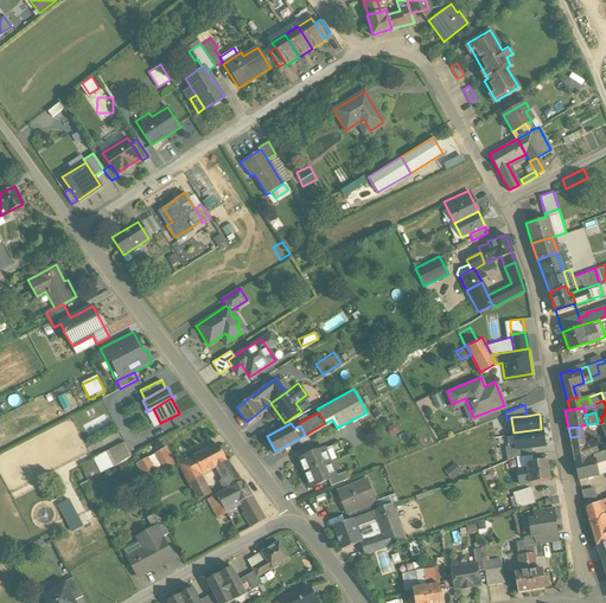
[(541,429),(514,432),(515,443),(515,447),(530,446),(543,443),(541,429)]
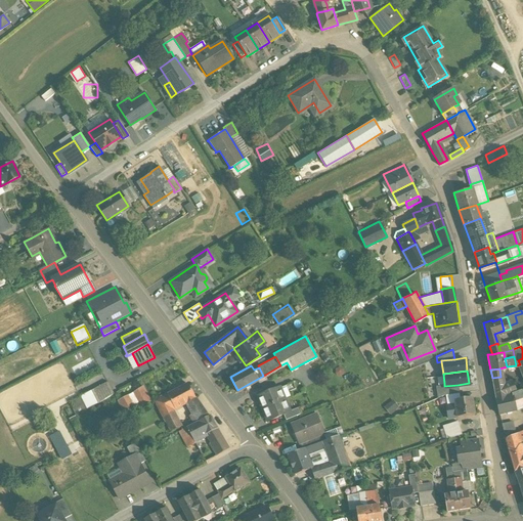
[(510,381),(504,383),(504,379),(500,377),(492,378),(495,397),(496,397),(512,391),(516,390),(514,384),(513,383),(510,381)]
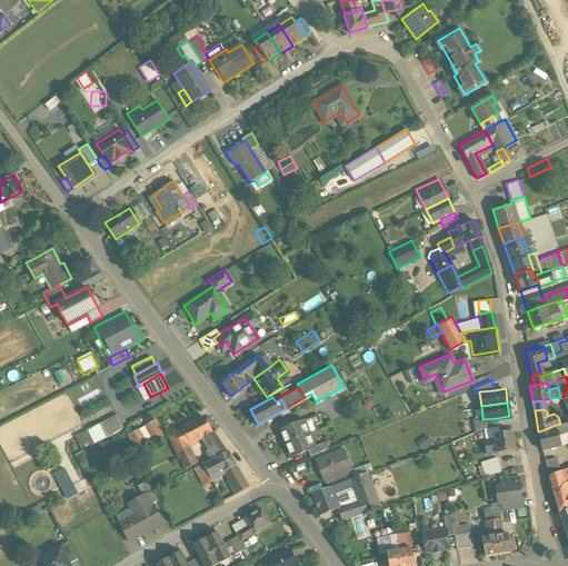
[(567,413),(558,417),(560,424),(567,421),(567,420),(567,413)]
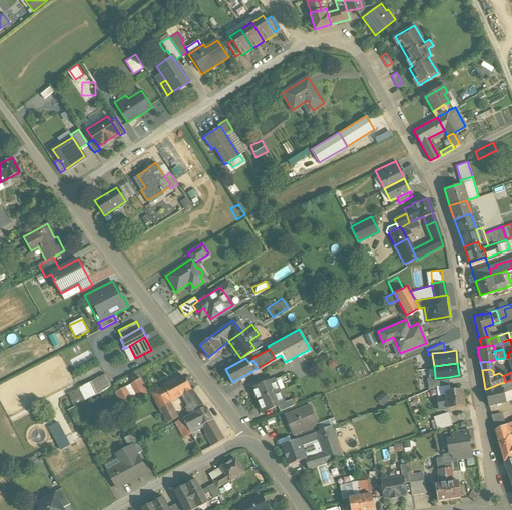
[(105,373),(89,381),(95,393),(111,385),(105,373)]
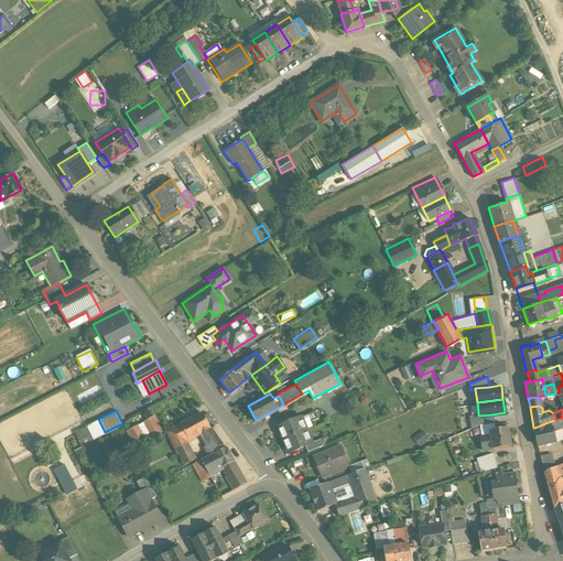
[(202,410),(180,422),(185,439),(201,430),(206,440),(206,438),(215,432),(209,425),(202,410)]
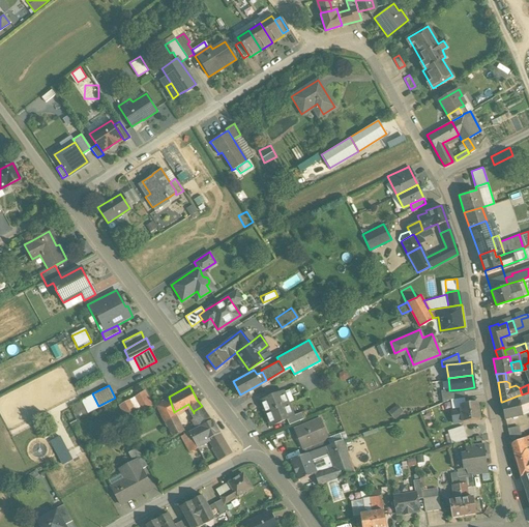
[(449,387),(440,389),(442,401),(448,398),(464,396),(463,389),(449,390),(449,387)]
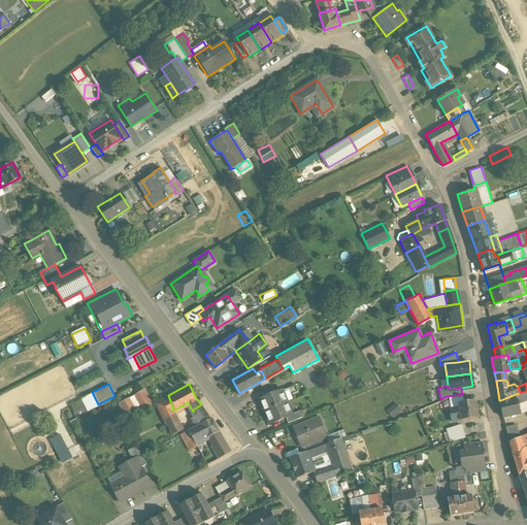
[(143,388),(119,402),(126,416),(152,401),(143,388)]
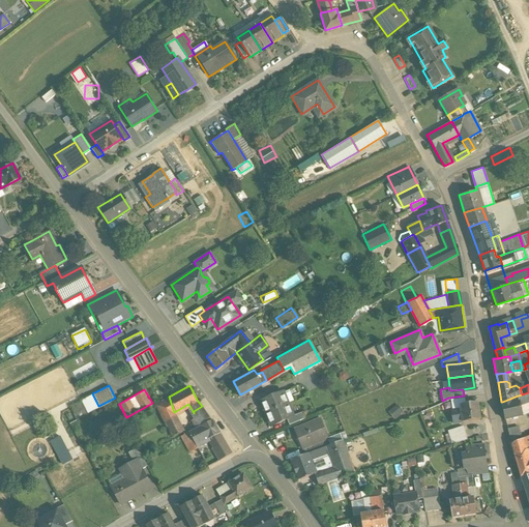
[(283,389),(260,399),(265,411),(288,402),(283,389)]
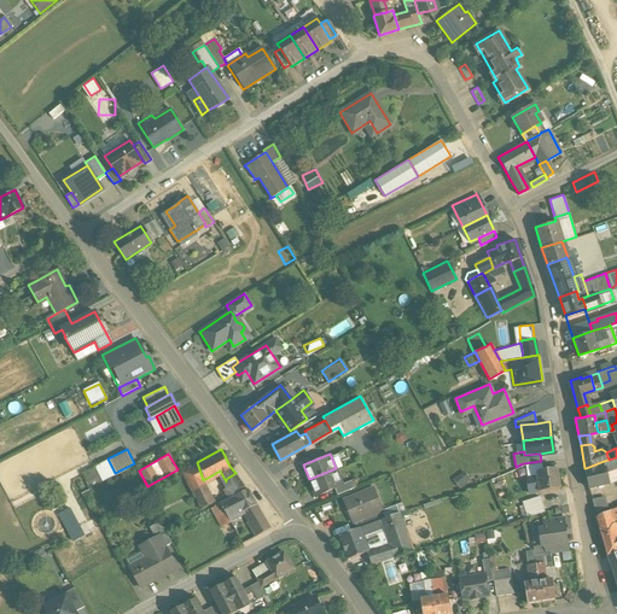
[(609,460),(604,461),(605,469),(616,465),(616,461),(616,457),(609,460)]
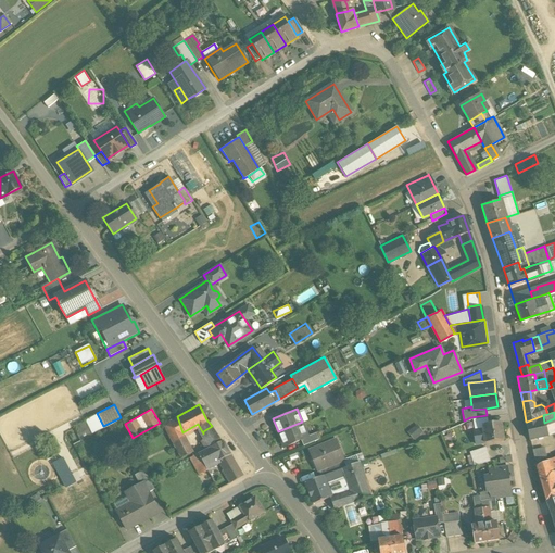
[(543,415),(527,422),(529,439),(547,432),(546,431),(544,423),(543,415)]
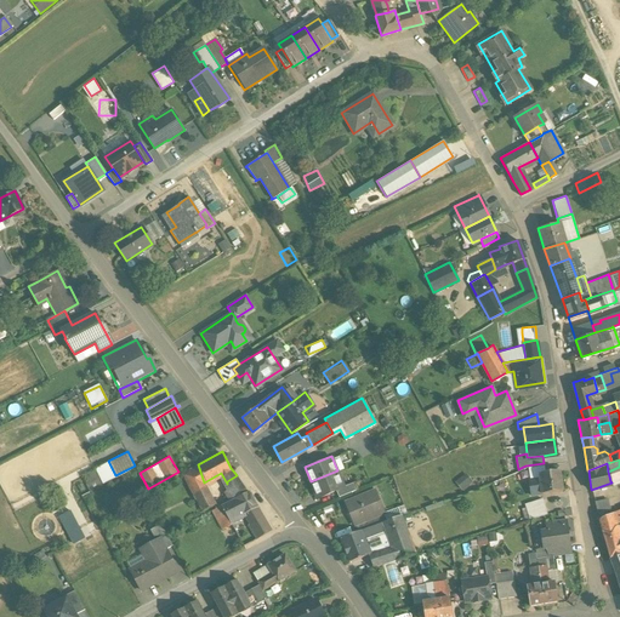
[(198,464),(183,473),(202,509),(214,502),(204,483),(198,464)]
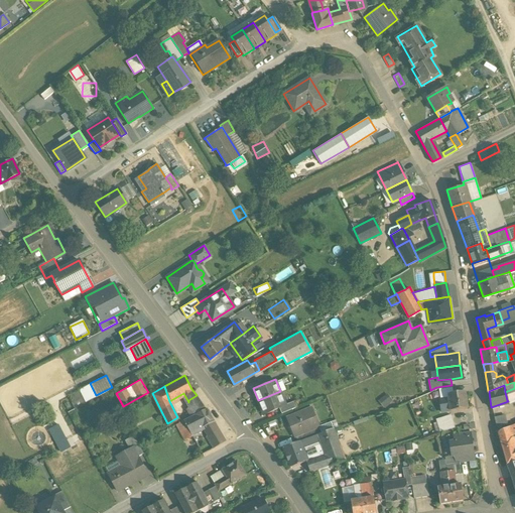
[(514,388),(505,392),(507,400),(514,397),(514,388)]
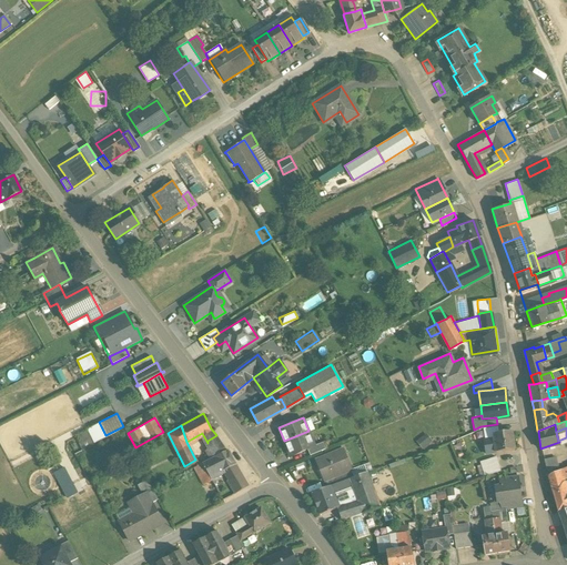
[(512,429),(498,431),(498,434),(493,435),(495,450),(515,447),(512,429)]
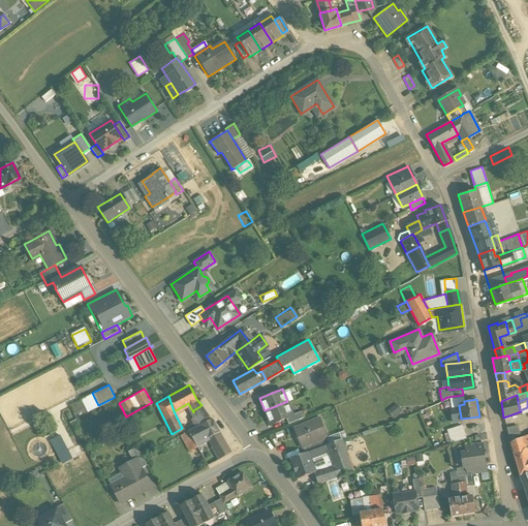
[(287,401),(265,410),(270,423),(286,416),(292,413),(287,401)]
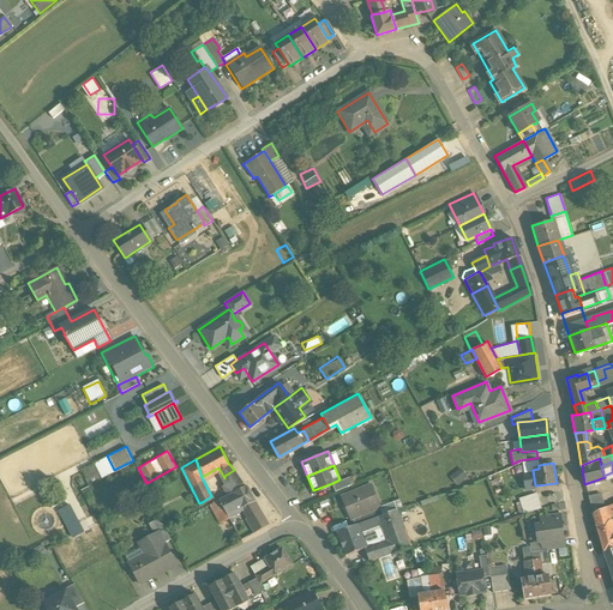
[(457,481),(467,473),(461,465),(451,473),(457,481)]
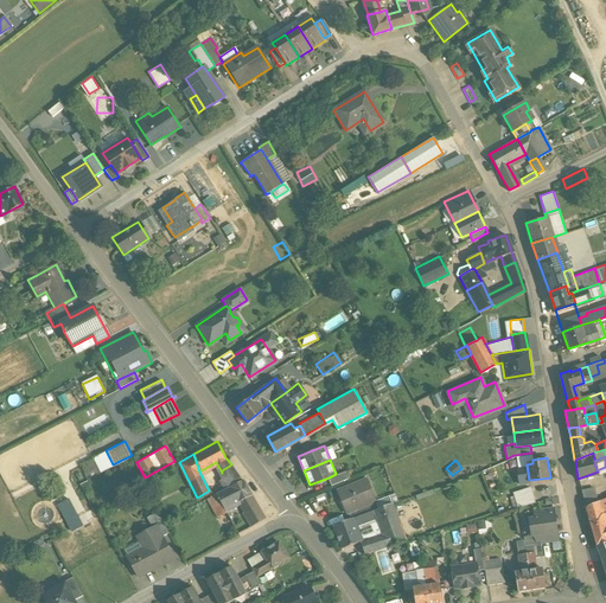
[(231,464),(222,470),(222,473),(224,478),(229,486),(241,479),(231,464)]
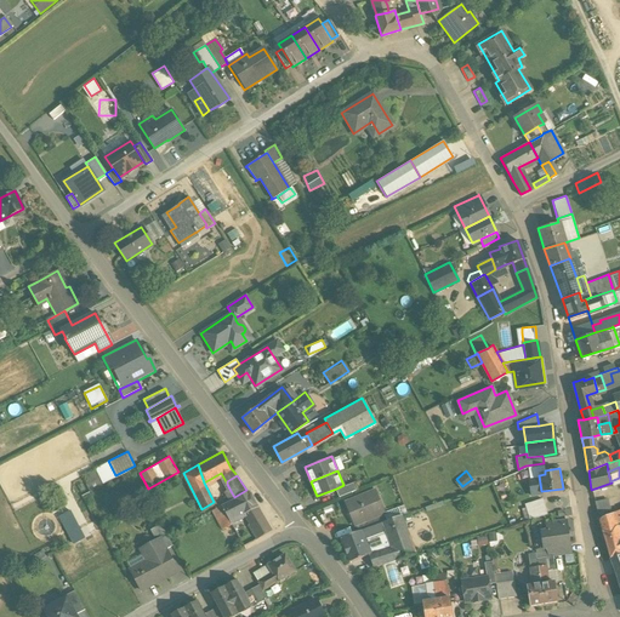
[(539,475),(530,476),(533,492),(541,491),(539,475)]
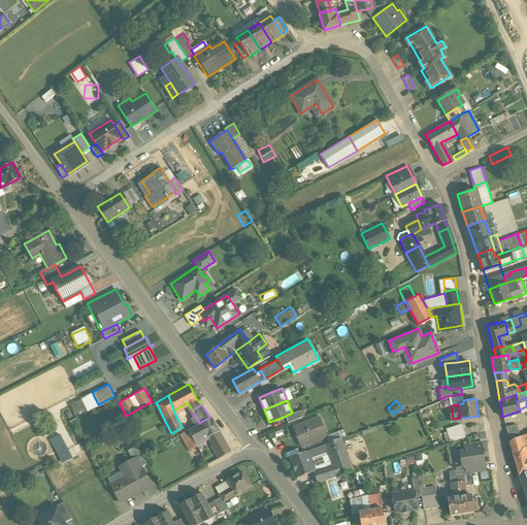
[(299,409),(292,413),(286,416),(288,421),(302,416),(299,409)]
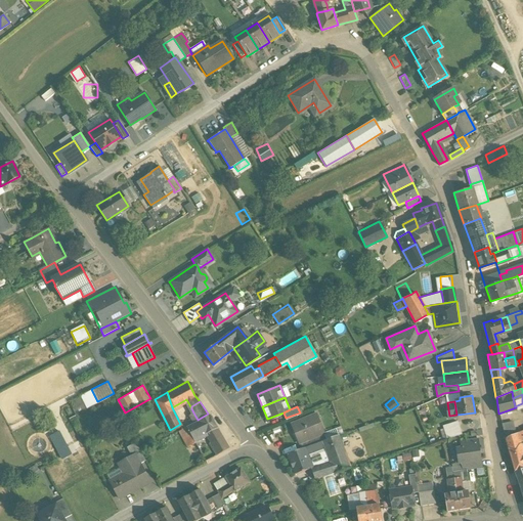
[(316,413),(291,423),(299,441),(300,441),(323,431),(316,413)]
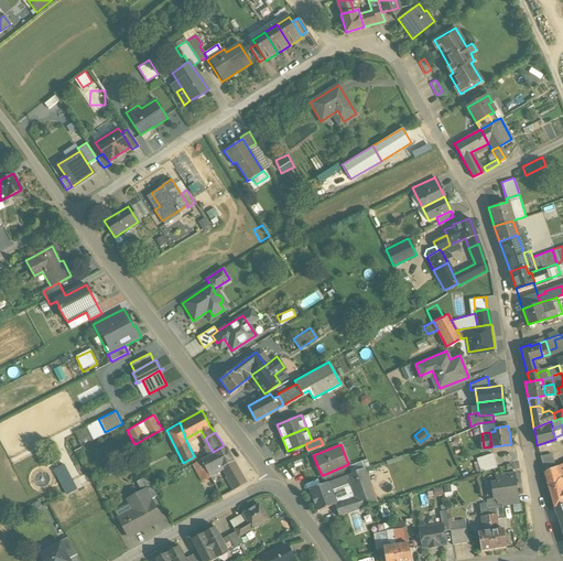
[(226,445),(201,459),(208,472),(224,464),(224,466),(228,473),(238,467),(233,459),(226,445)]
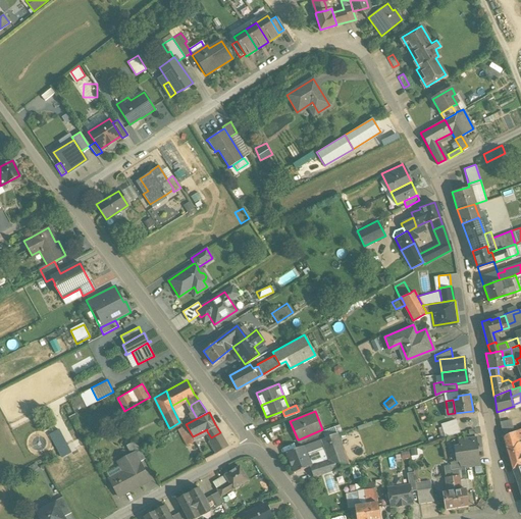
[(456,418),(440,422),(445,435),(459,430),(456,418)]
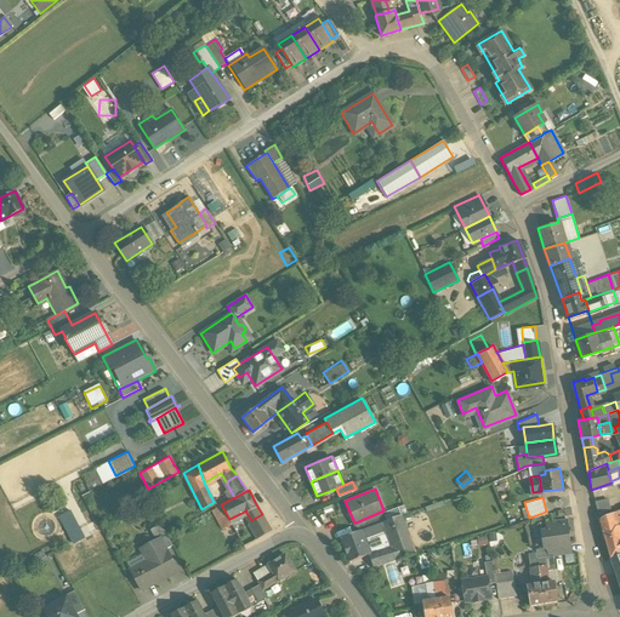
[(606,497),(592,502),(597,515),(610,510),(606,497)]
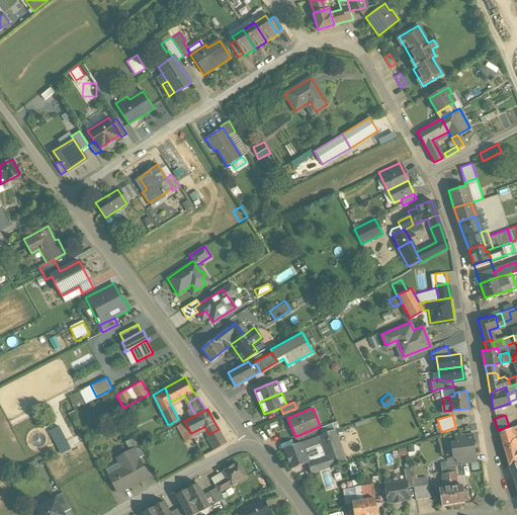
[(184,420),(176,424),(184,439),(192,436),(184,421),(184,420)]
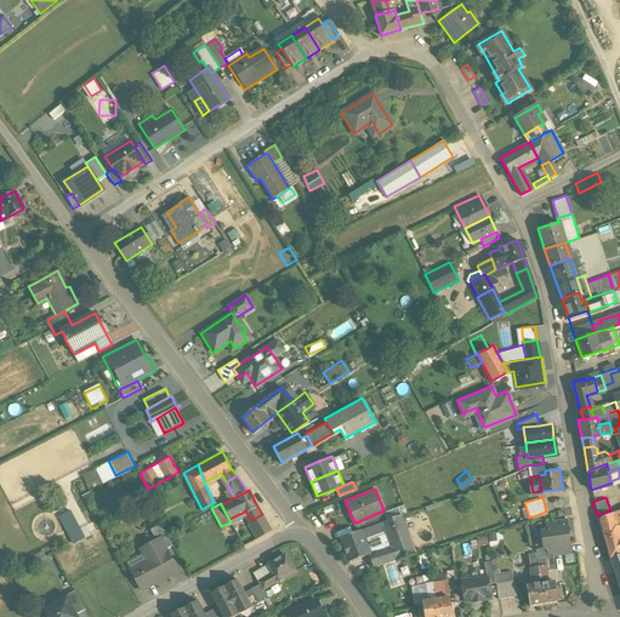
[(619,507),(610,510),(597,515),(610,555),(619,552),(619,507)]
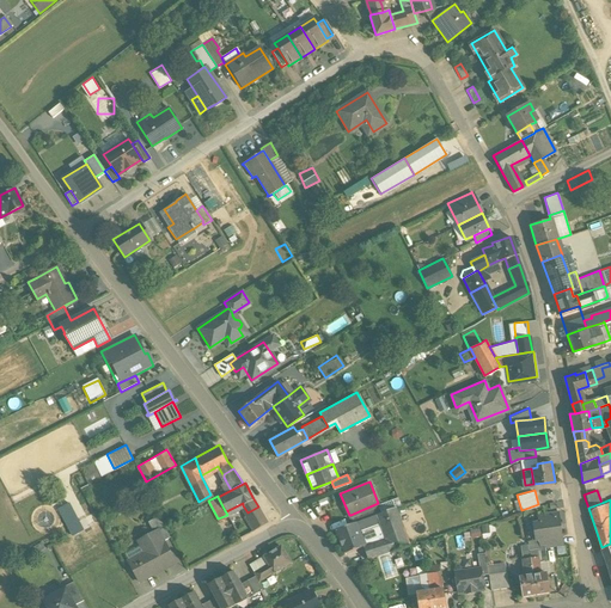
[(59,507),(72,533),(83,527),(68,502),(59,507)]
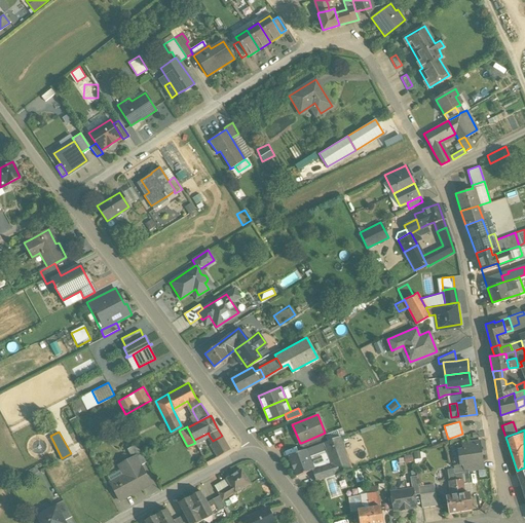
[(325,433),(301,443),(303,448),(324,441),(328,440),(325,433)]
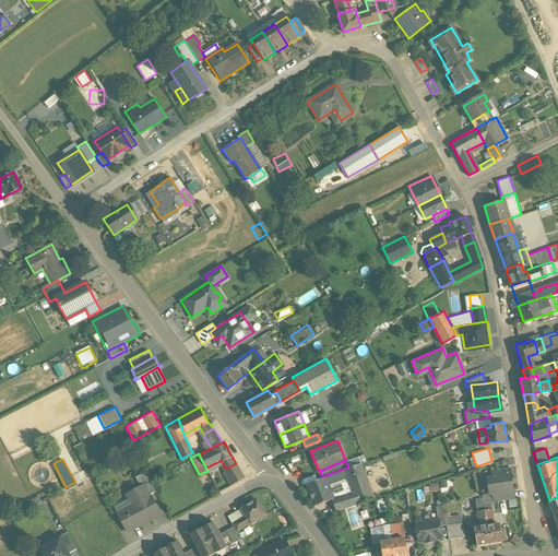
[(244,476),(236,463),(226,469),(234,482),(244,476)]
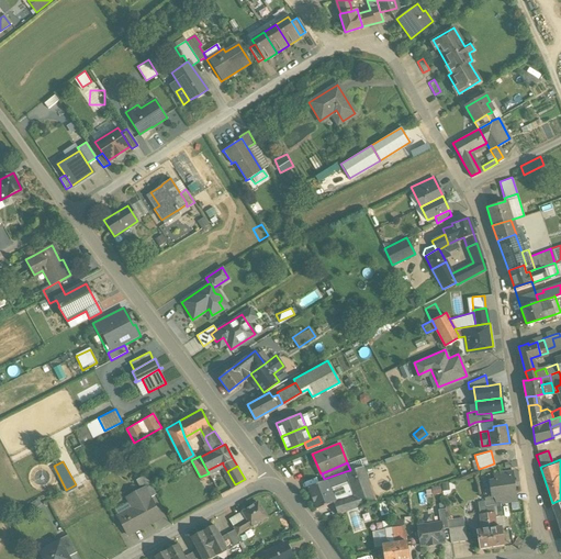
[(355,495),(346,499),(334,503),(337,513),(349,509),(358,505),(374,500),(370,485),(362,466),(350,470),(346,471),(324,479),(307,484),(315,507),(334,501),(329,489),(349,481),(354,492),(355,495)]
